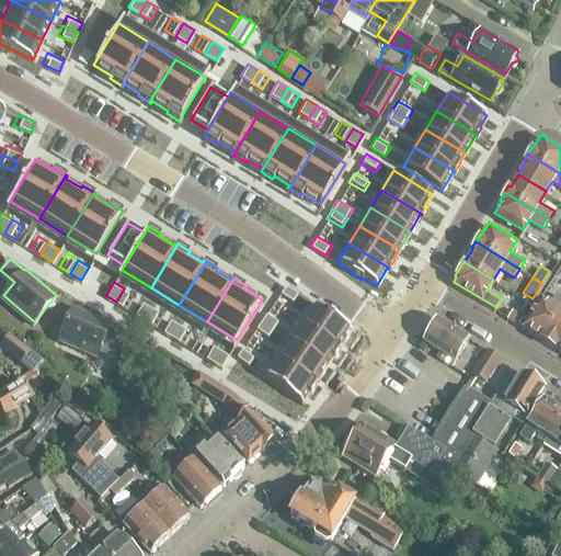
[(286,283),(279,293),(295,304),(301,294),(286,283)]
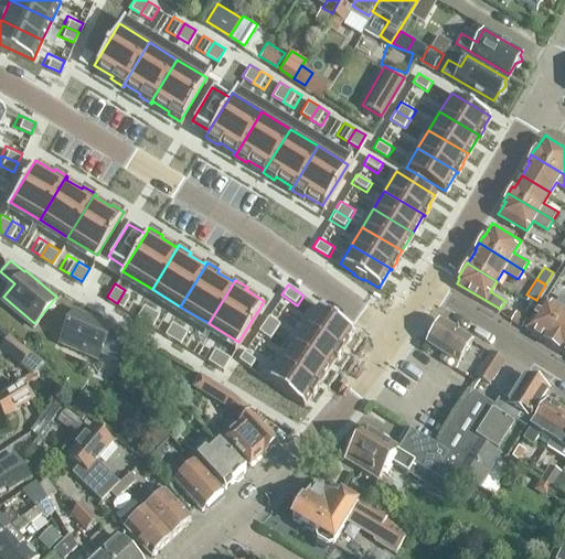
[(125,290),(117,303),(128,310),(136,297),(125,290)]
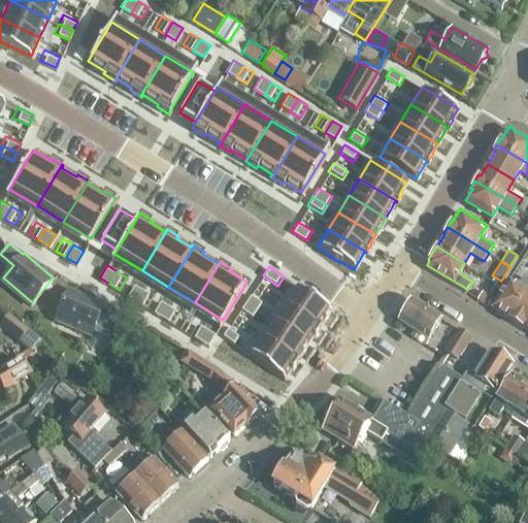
[(507,278),(490,305),(508,317),(527,284),(527,278),(523,274),(517,284),(507,278)]
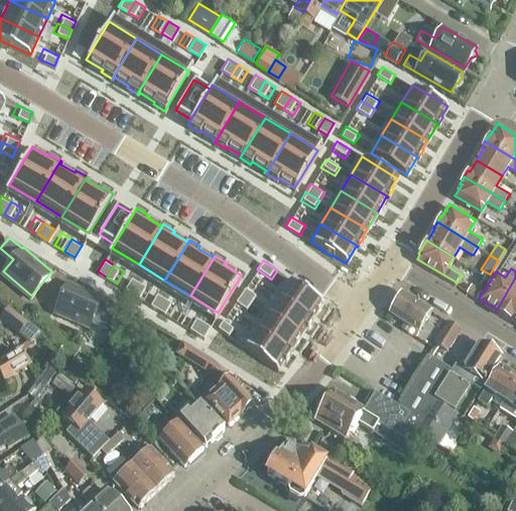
[(131,276),(125,287),(134,293),(141,282),(131,276)]
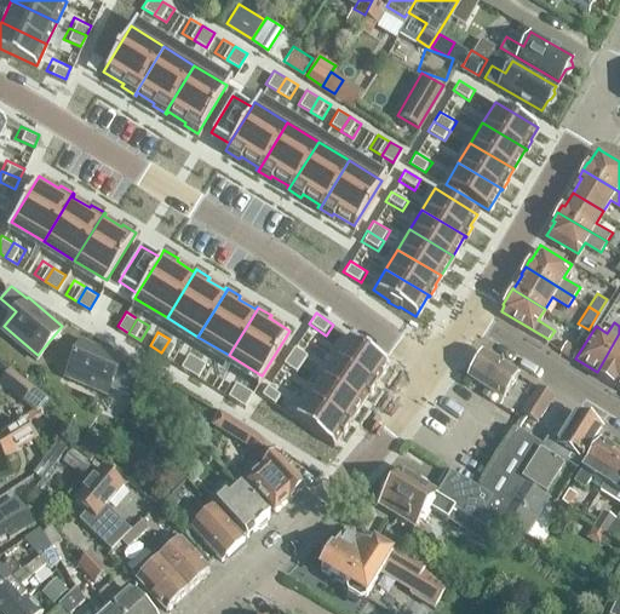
[(619,333),(597,372),(596,373),(612,383),(613,382),(619,385),(619,382),(619,333)]
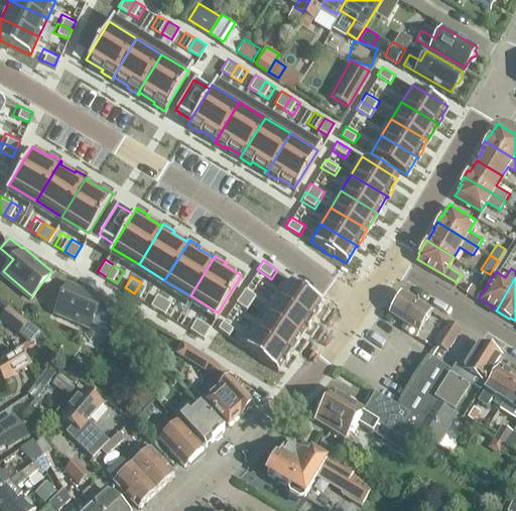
[(288,278),(277,295),(312,320),(312,318),(311,317),(323,301),(310,293),(310,291),(302,285),(301,287),(288,278)]
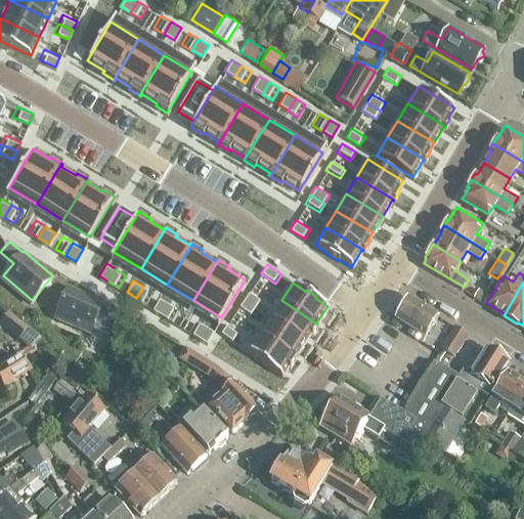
[(108,331),(119,308),(103,302),(103,300),(69,286),(56,314),(91,330),(93,325),(108,331)]
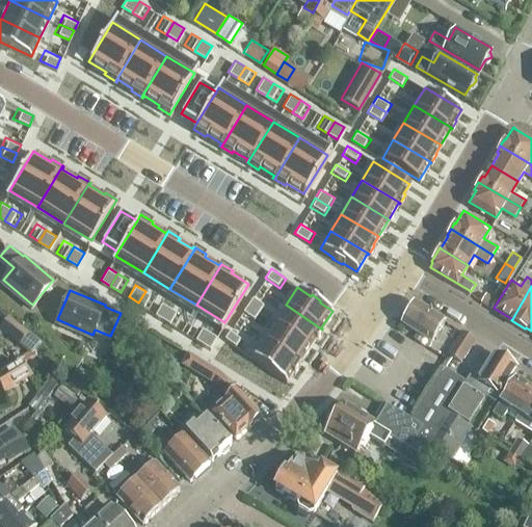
[(145,291),(138,302),(149,309),(156,297),(145,291)]
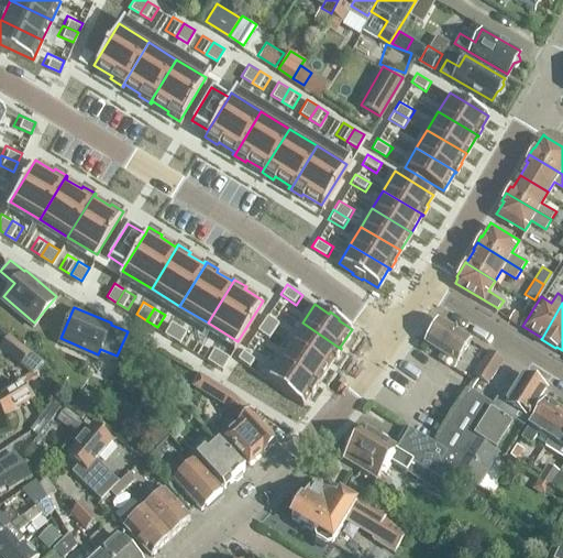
[(509,317),(519,324),(523,316),(514,309),(509,317)]
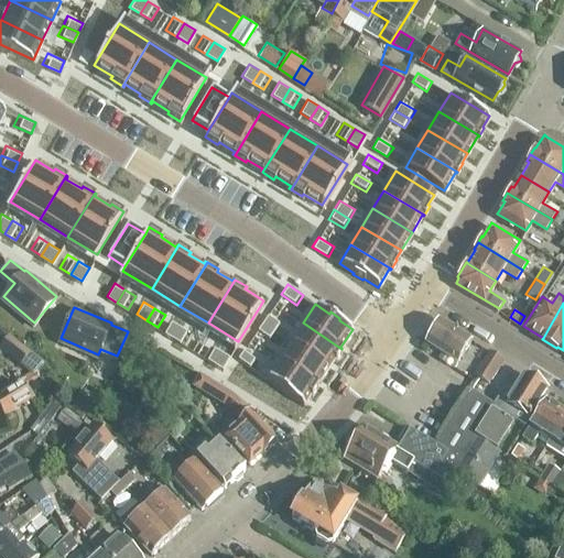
[(269,312),(262,320),(277,330),(283,321),(269,312)]
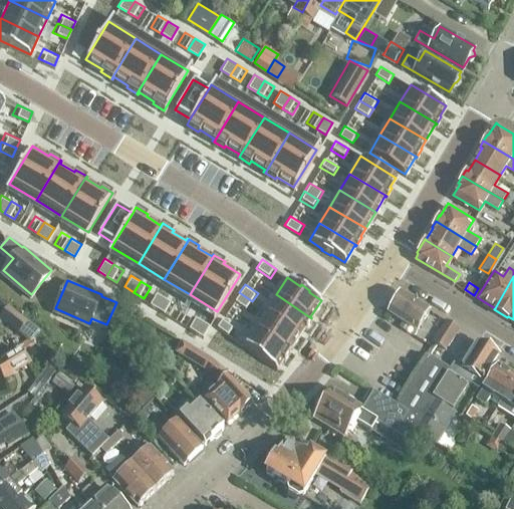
[(419,327),(431,307),(403,289),(390,309),(419,327)]
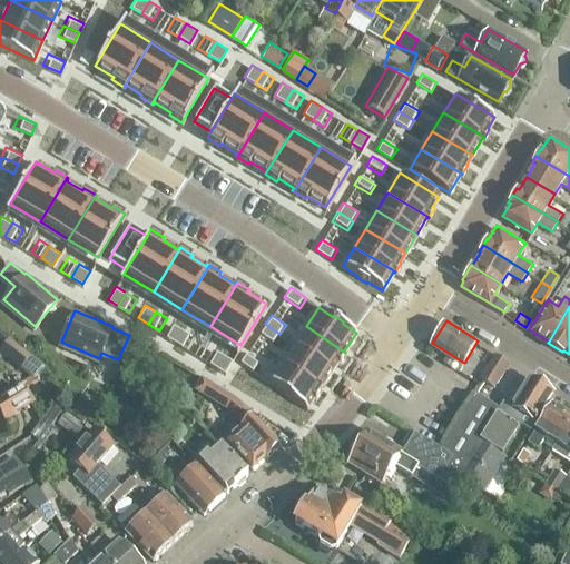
[(174,323),(166,335),(177,342),(185,329),(174,323)]
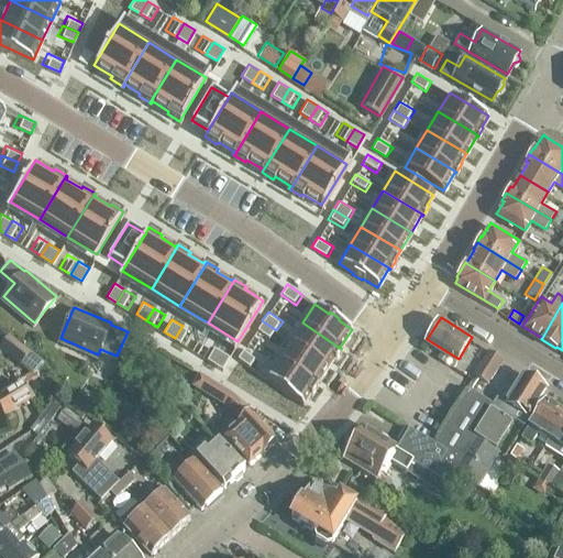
[(262,320),(256,329),(271,339),(276,330),(262,320)]
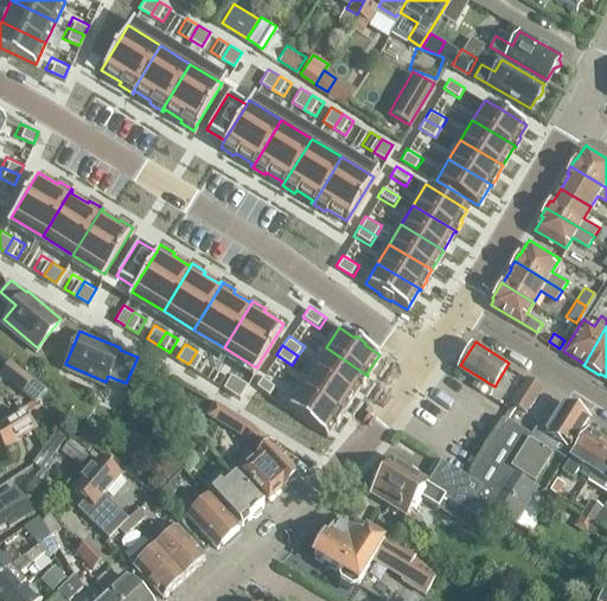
[(326,347),(313,366),(353,394),(359,384),(360,385),(368,376),(326,347)]
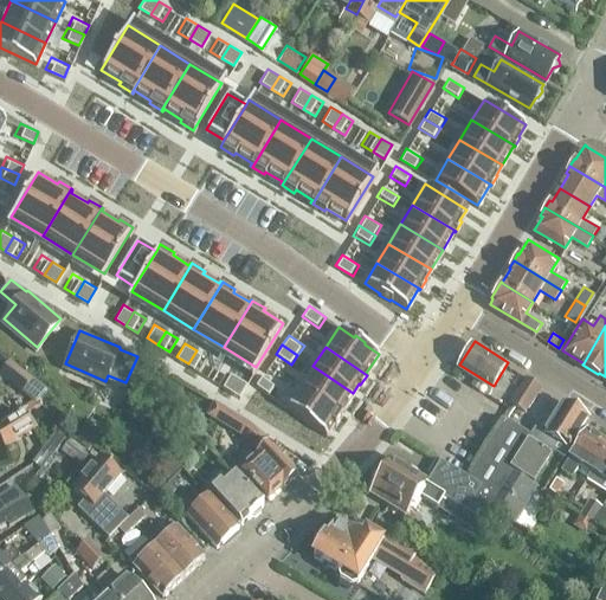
[(197,350),(188,363),(200,371),(208,356),(197,350)]
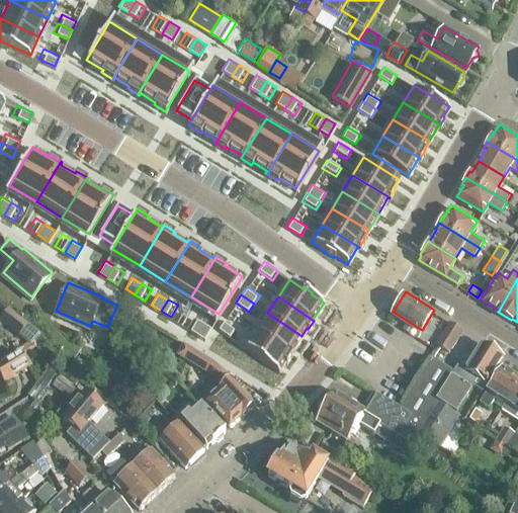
[(0,317),(31,339),(40,329),(8,306),(0,316),(0,317)]
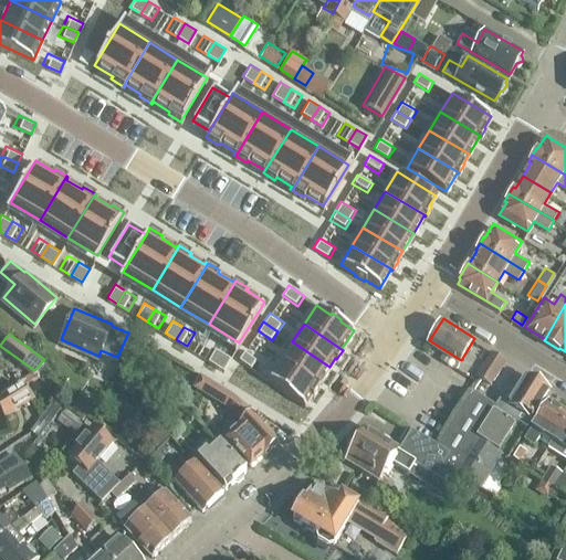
[(292,341),(280,358),(318,386),(320,384),(318,383),(329,367),(292,341)]
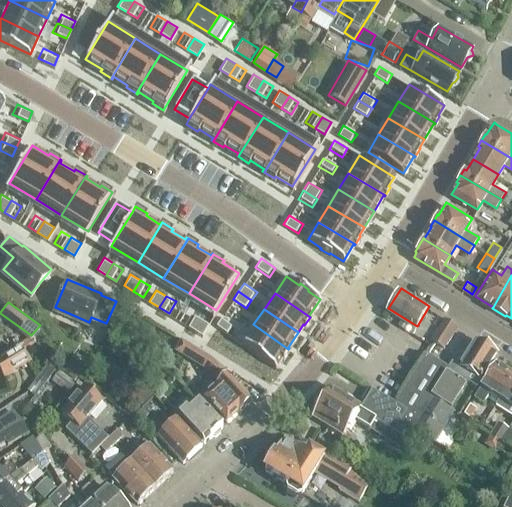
[(189,310),(182,321),(192,327),(199,316),(189,310)]
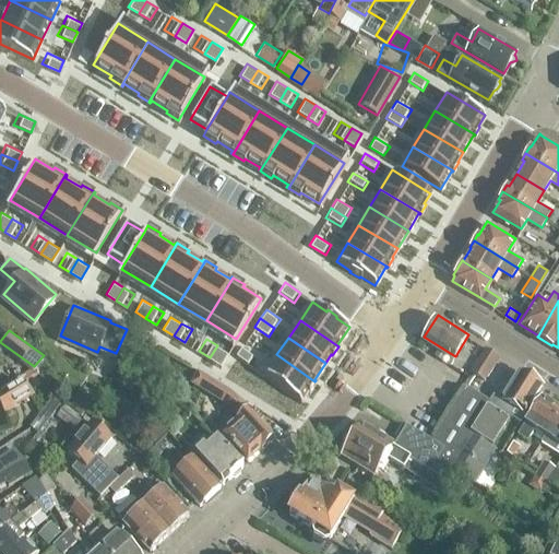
[(241,344),(236,354),(250,364),(257,354),(241,344)]
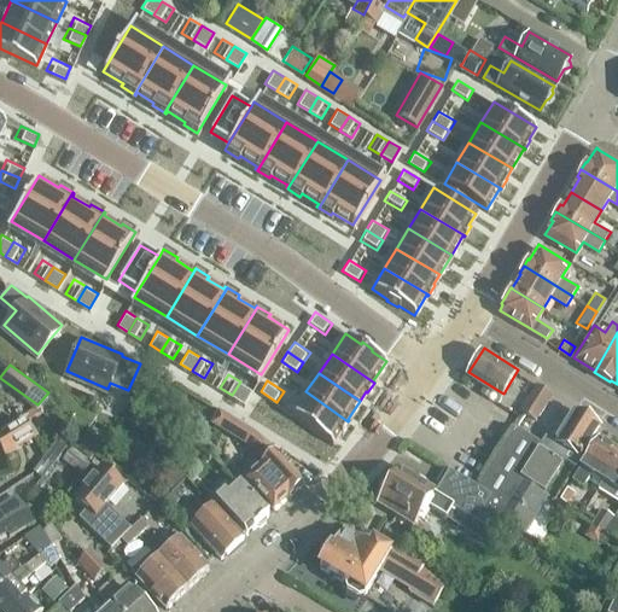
[(240,382),(232,395),(244,402),(252,389),(240,382)]
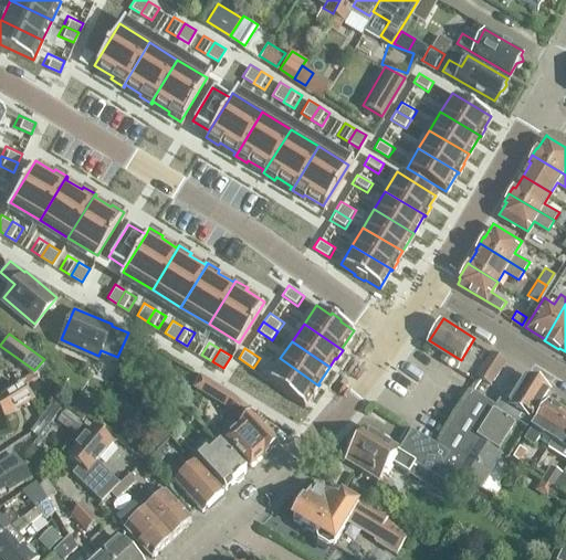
[(459,359),(443,349),(439,356),(456,366),(459,359)]
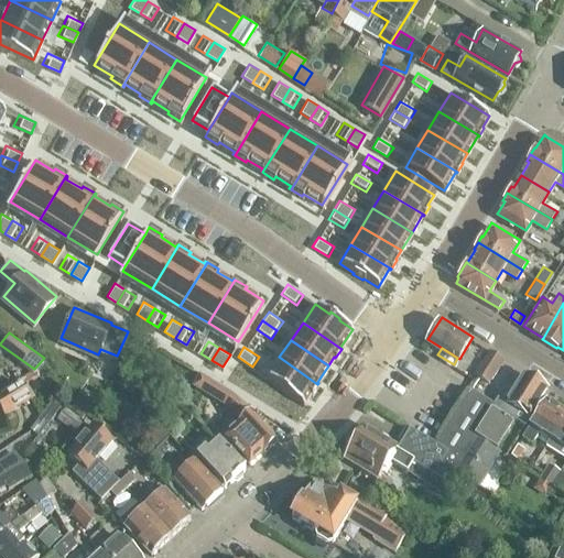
[(488,349),(475,370),(474,371),(488,380),(502,358),(488,349)]
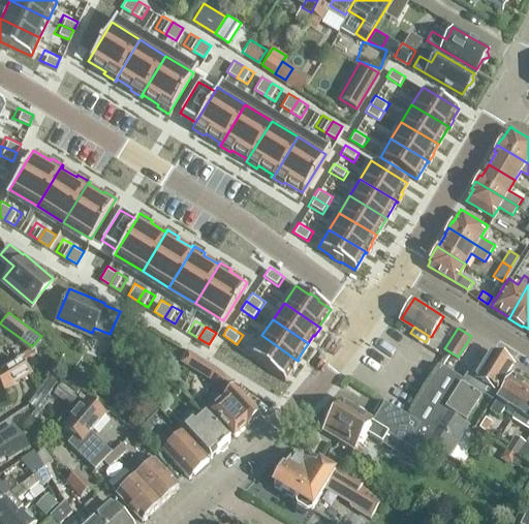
[(261,335),(249,352),(284,377),(291,368),(292,368),(298,361),(261,335)]
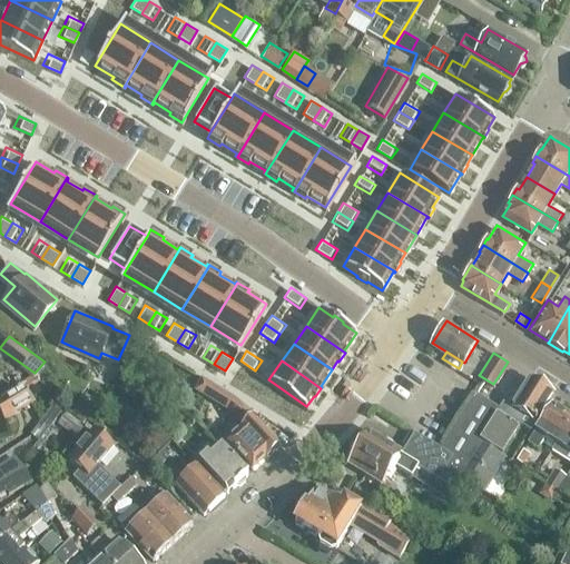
[(194,373),(188,382),(196,386),(202,377),(194,373)]
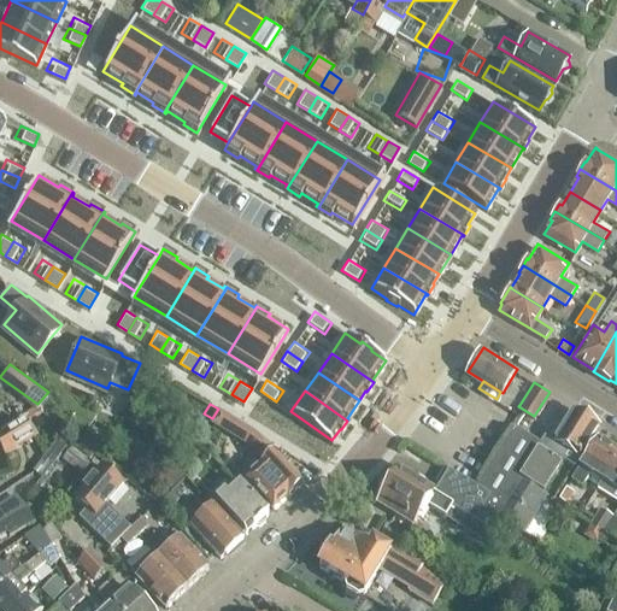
[(510,428),(476,483),(491,492),(483,504),(519,527),(527,515),(562,460),(557,457),(558,454),(574,463),(579,454),(599,422),(573,405),(558,428),(551,424),(546,432),(540,440),(538,444),(510,428)]
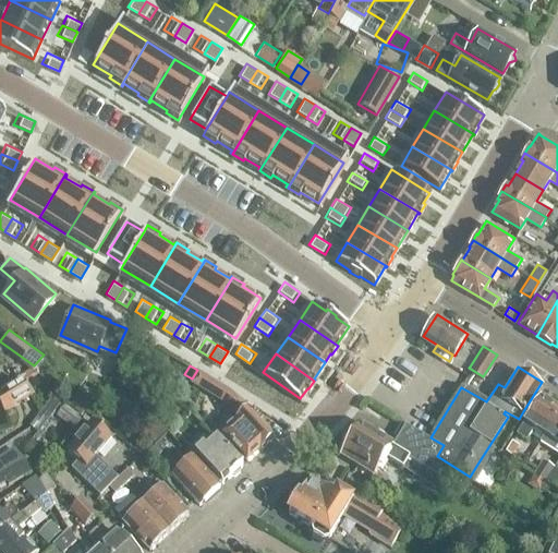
[(247,458),(274,433),(249,407),(225,386),(197,370),(192,379),(191,380),(226,401),(240,415),(222,431),(247,458)]
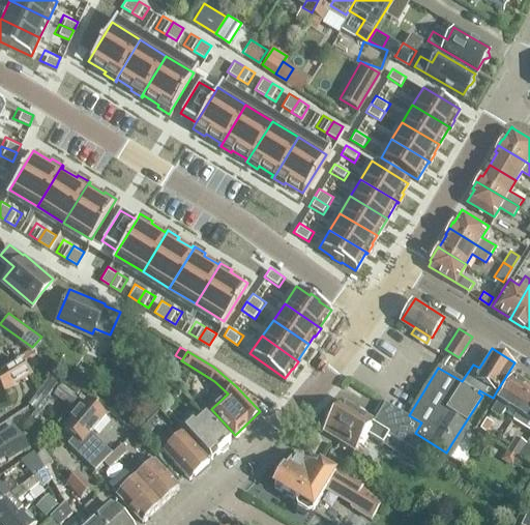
[(31,372),(26,363),(22,356),(21,357),(18,354),(4,362),(6,366),(0,369),(0,380),(5,387),(21,378),(31,372)]
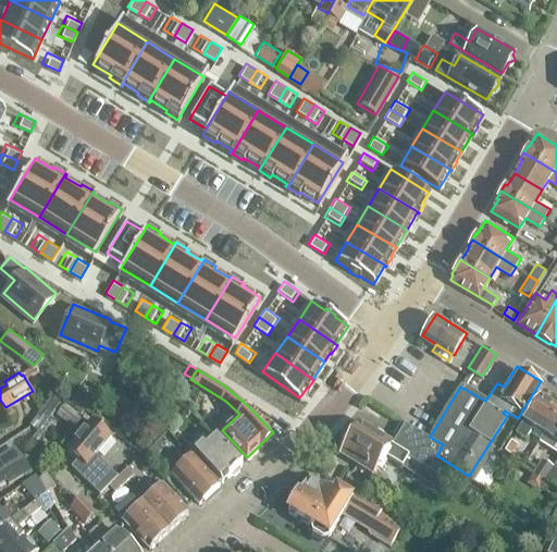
[(65,404),(79,413),(88,399),(75,390),(65,404)]
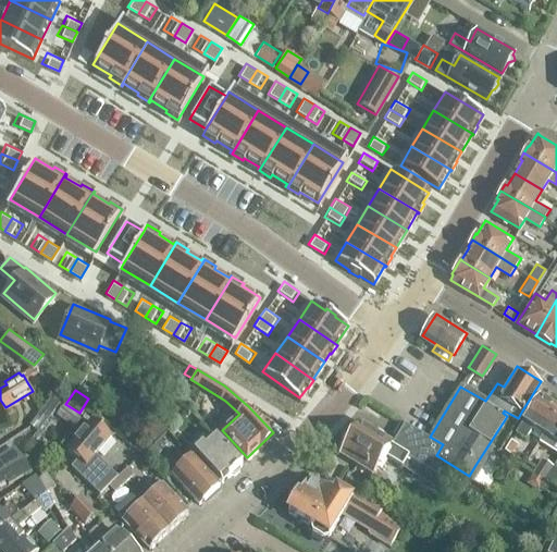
[(524,437),(532,425),(542,431),(543,432),(556,408),(556,402),(540,391),(522,419),(515,431),(524,437)]
